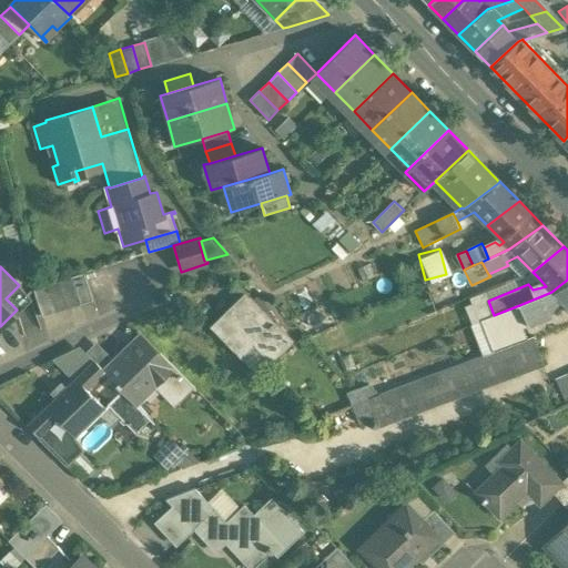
[(539,279),(533,272),(469,297),(473,304),(465,306),(473,324),(482,321),(494,315),(488,301),(528,284),(539,279)]
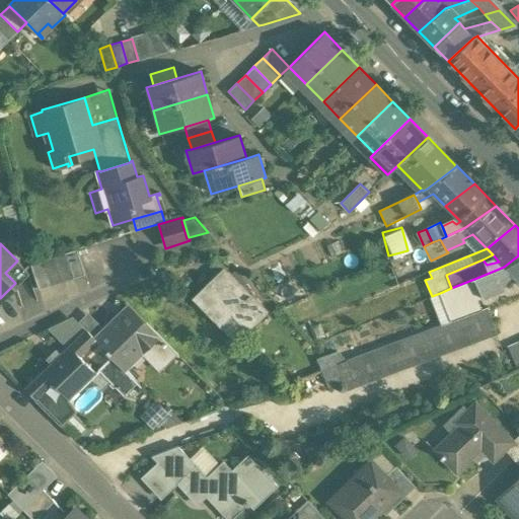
[(77,249),(65,253),(73,279),(85,275),(77,249)]
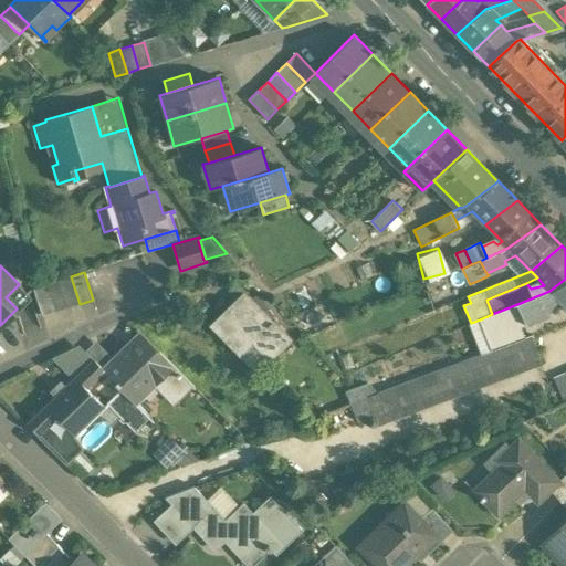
[(71,276),(59,281),(67,308),(80,304),(71,276)]
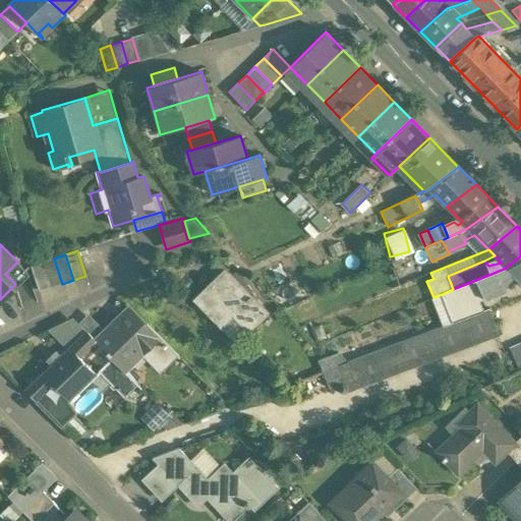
[(476,280),(453,289),(442,294),(452,319),(481,306),(479,300),(484,298),(485,299),(506,290),(504,286),(514,276),(520,282),(520,256),(506,268),(476,280)]
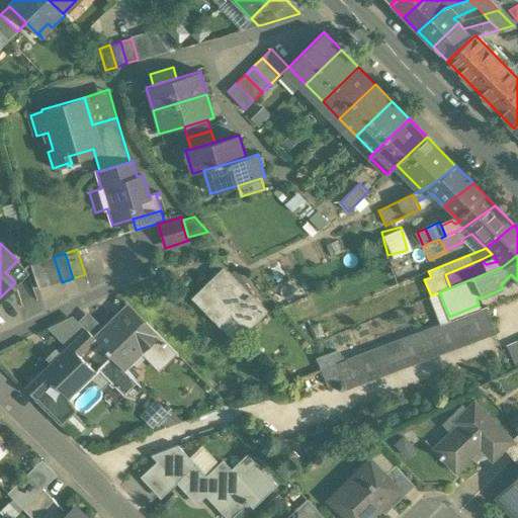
[(62,282),(54,257),(41,261),(51,285),(62,282)]
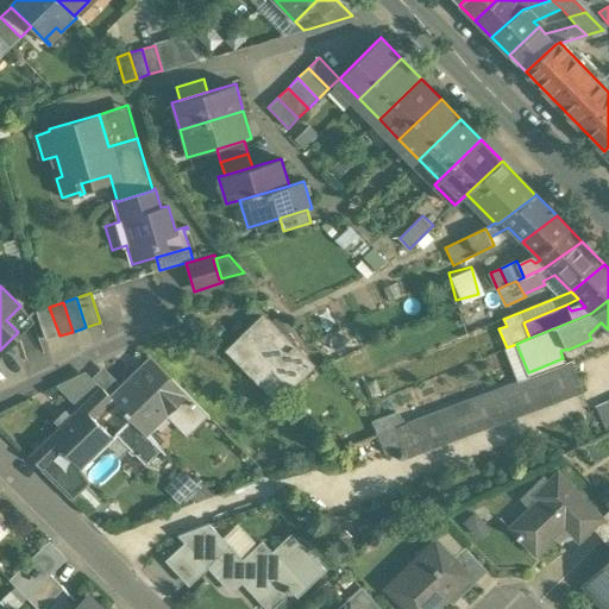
[(60,336),(49,307),(36,311),(45,340),(60,336)]
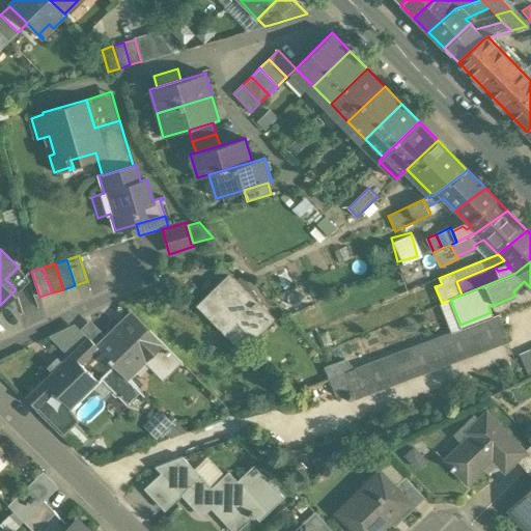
[(218,286),(197,307),(226,335),(242,319),(257,336),(275,319),(234,279),(222,290),(218,286)]
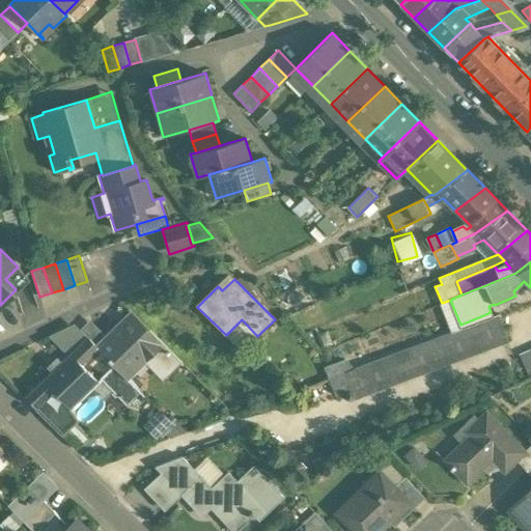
[(134,314),(121,327),(120,327),(98,350),(114,366),(124,375),(146,355),(164,372),(178,359),(134,314)]
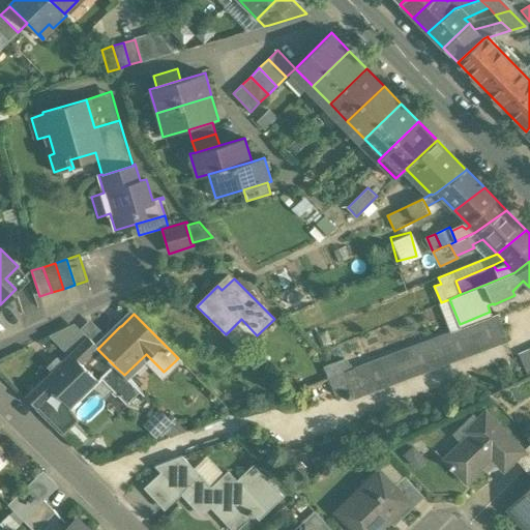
[(500,314),(346,372),(354,400),(508,342),(500,314)]
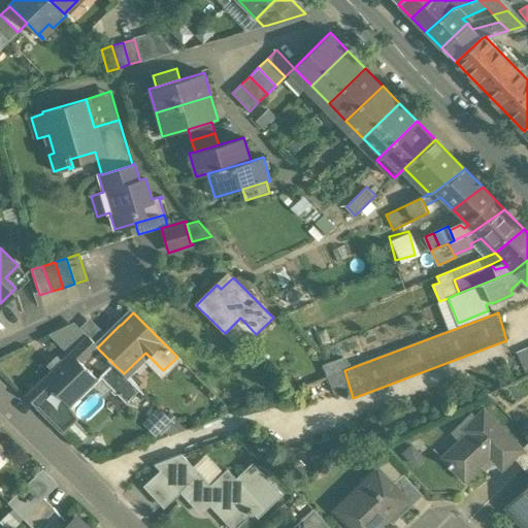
[(37,406),(54,390),(71,406),(98,380),(81,363),(98,345),(88,335),(27,396),(37,406)]
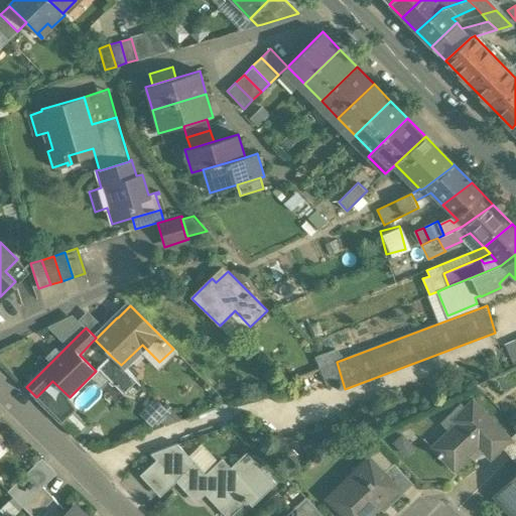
[(515,364),(515,339),(504,344),(513,365),(515,364)]
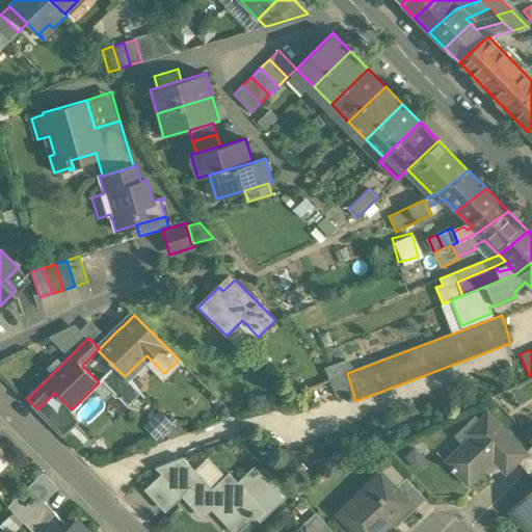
[(125,376),(114,367),(102,379),(127,405),(140,392),(125,376)]
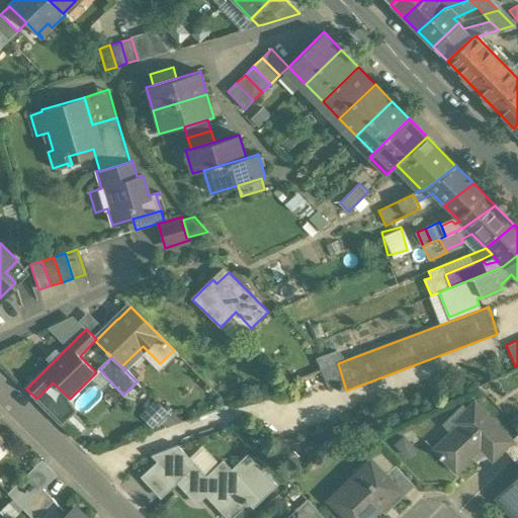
[(53,382),(36,399),(62,426),(78,410),(70,399),(53,382)]
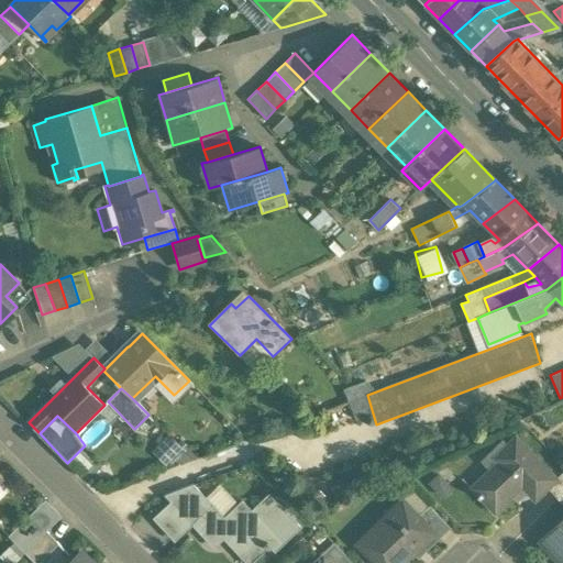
[(516,435),(493,457),(496,462),(468,488),(476,496),(476,497),(479,501),(481,500),(494,515),(521,488),(534,501),(548,488),(558,478),(556,478),(516,435)]
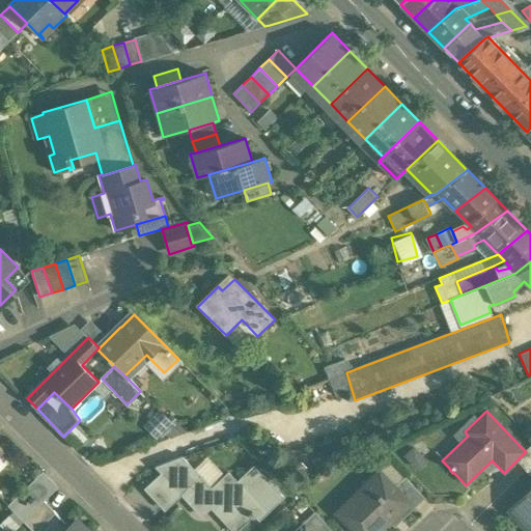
[(530,445),(525,451),(526,451),(516,460),(526,471),(530,465),(530,445)]
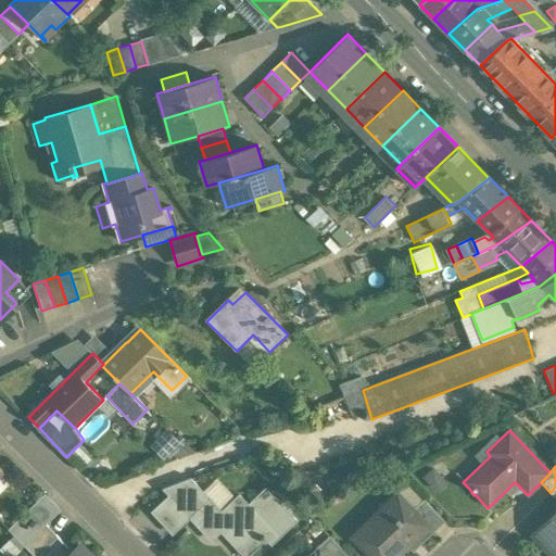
[(220,512),(189,479),(160,490),(166,497),(188,520),(200,532),(220,512)]
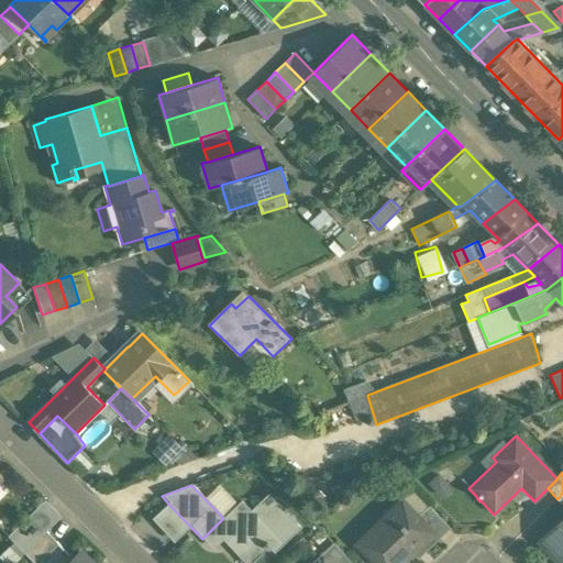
[(269,494),(251,510),(242,501),(223,518),(202,539),(212,549),(222,541),(242,562),(251,562),(266,549),(267,550),(269,548),(274,553),(300,527),(269,494)]
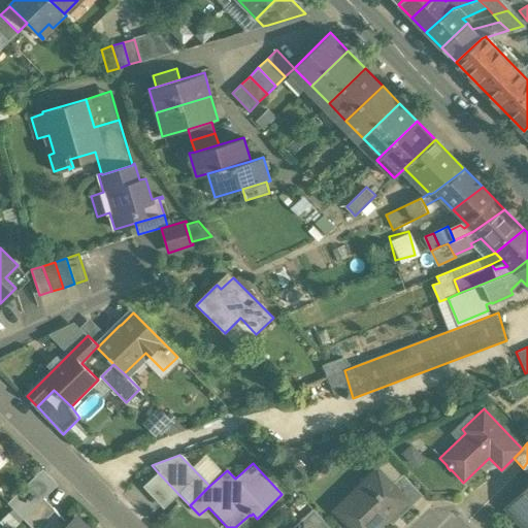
[(31,486),(43,498),(58,485),(43,468),(19,492),(21,495),(31,486)]
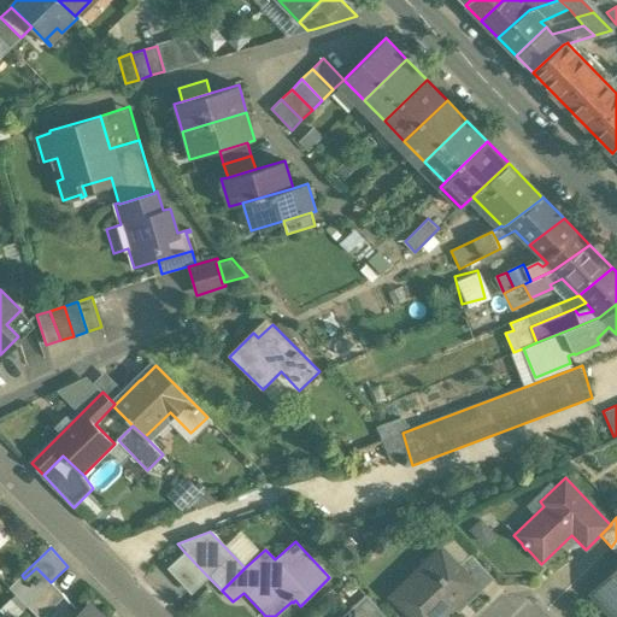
[(440,547),(404,582),(417,597),(404,610),(410,616),(444,616),(477,586),(458,565),(440,547)]
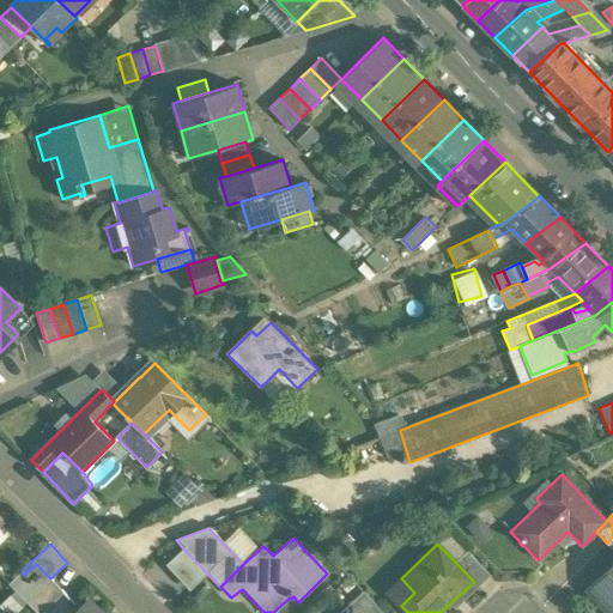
[(207,574),(183,548),(167,565),(190,589),(207,574)]
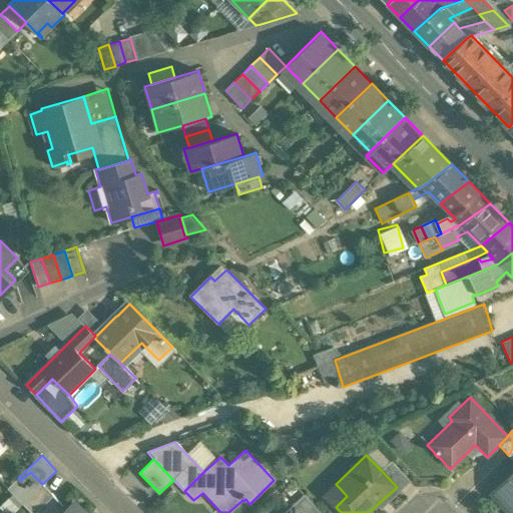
[(407,478),(391,460),(381,470),(397,487),(407,478)]
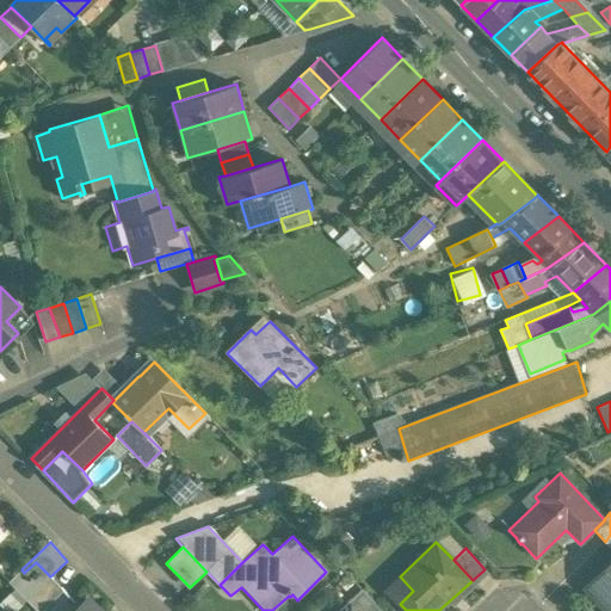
[(24,573),(12,585),(26,599),(50,576),(36,562),(24,573)]
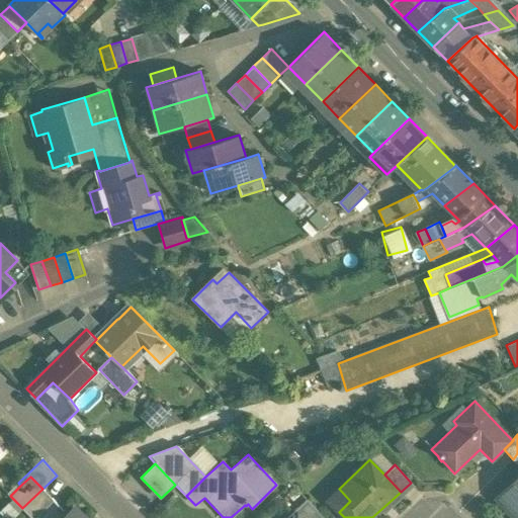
[(517,479),(511,486),(516,492),(505,503),(517,517),(517,479)]
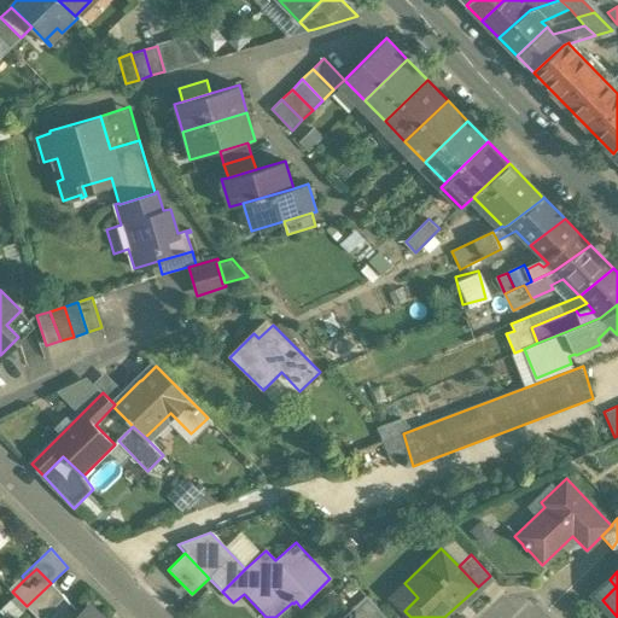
[(51,583),(27,606),(38,617),(42,617),(64,596),(51,583)]
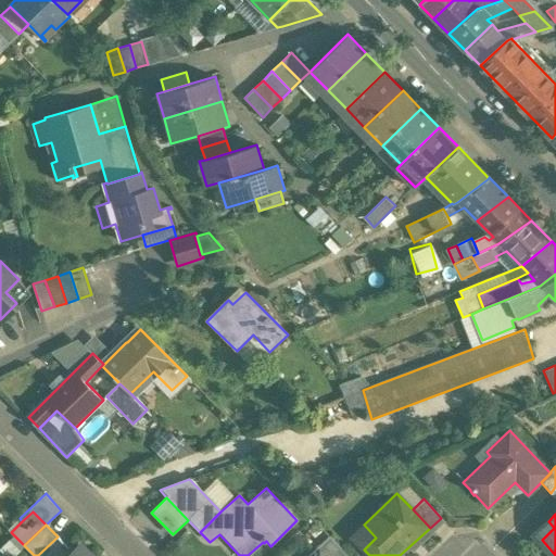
[(348,555),(349,555),(329,535),(307,555),(315,555),(320,552),(323,555),(348,555)]
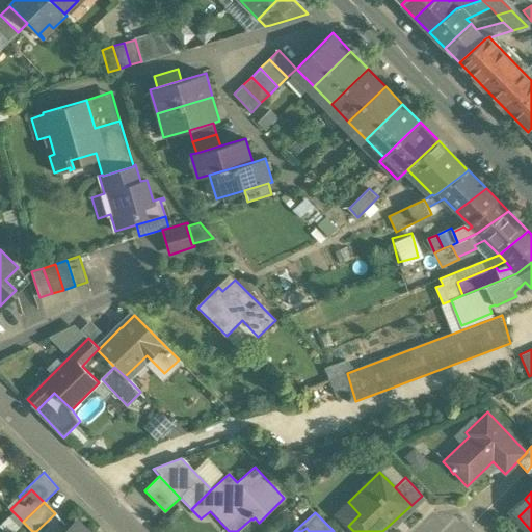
[(84,531),(75,522),(64,531),(84,531)]
